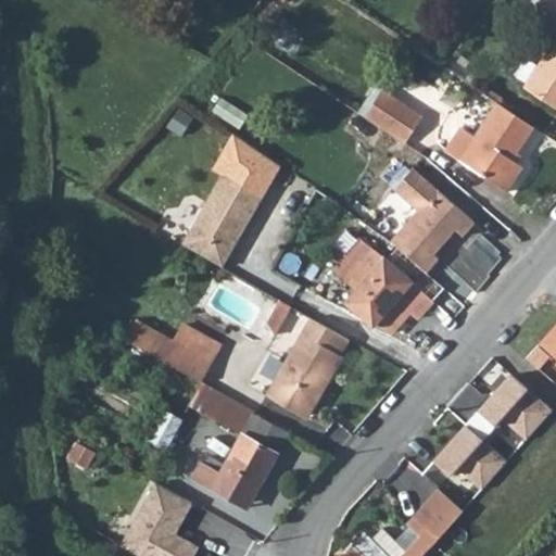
[(545,55),(523,88),(555,110),(555,0),(548,0),(535,2),(545,55)]
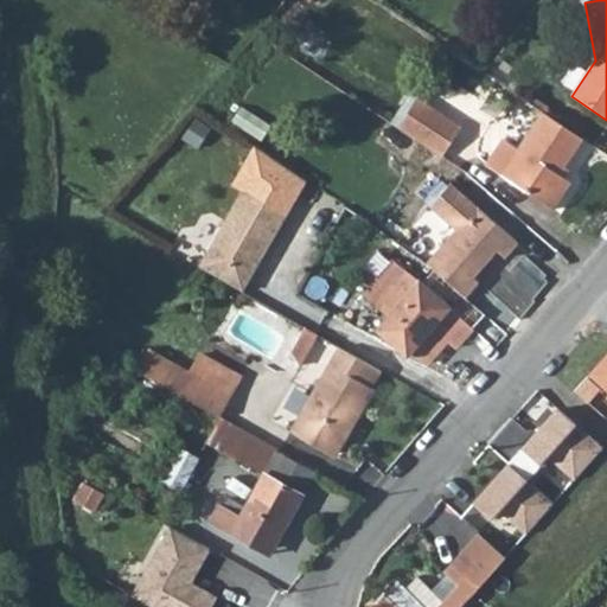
[(417,104),(400,132),(442,160),(461,133),(417,104)]
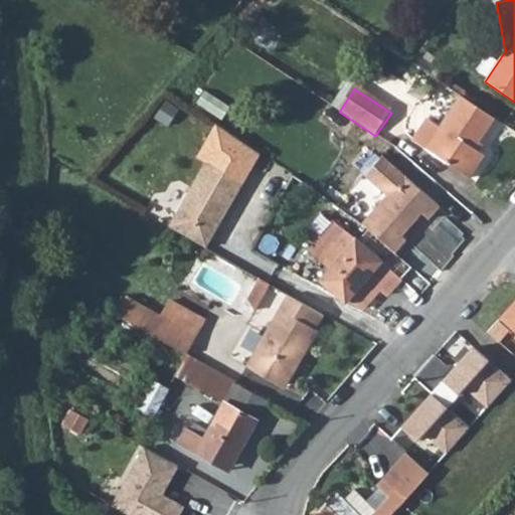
[(494,117),(462,96),(440,127),(443,130),(428,151),(469,178),(485,156),(474,148),(494,117)]
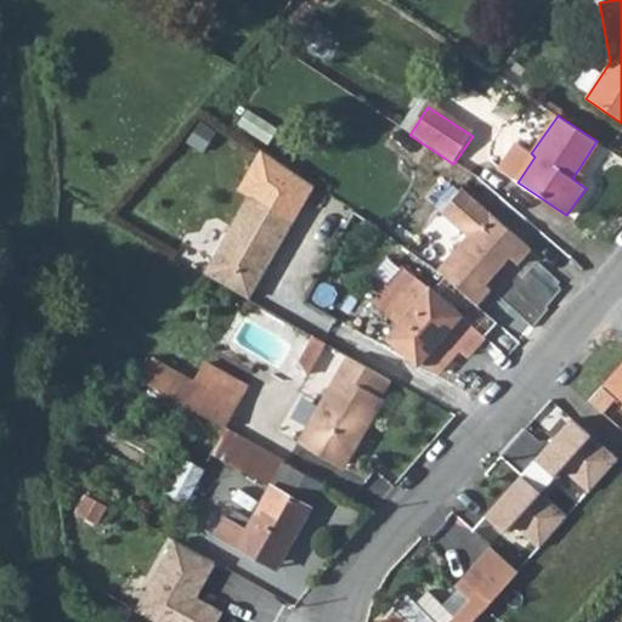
[(463,193),(442,215),(520,267),(531,253),(463,193)]
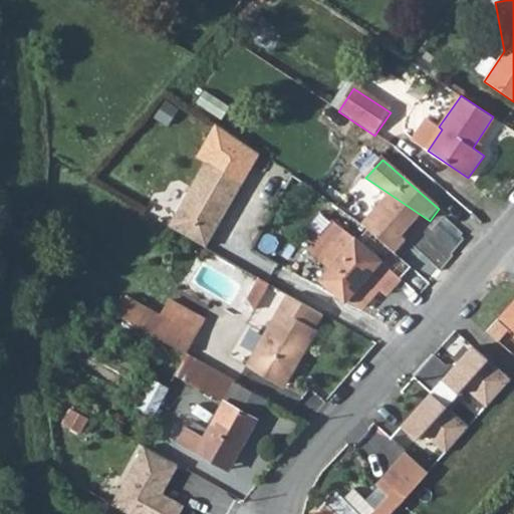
[(169,230),(206,251),(242,185),(205,165),(169,230)]
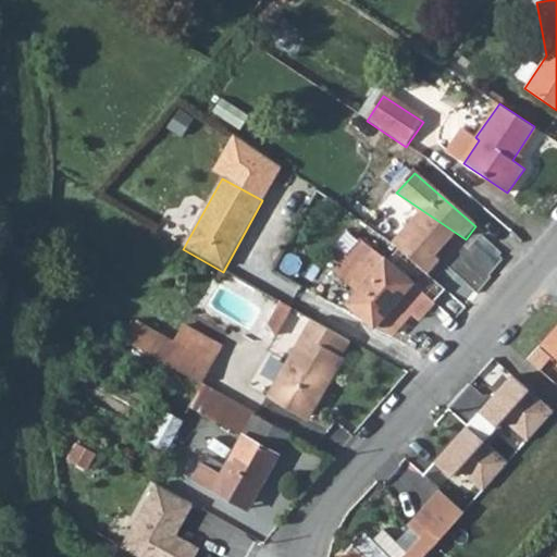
[(419,212),(392,244),(429,276),(442,261),(436,258),(456,234),(465,240),(466,239),(396,193),(419,212)]
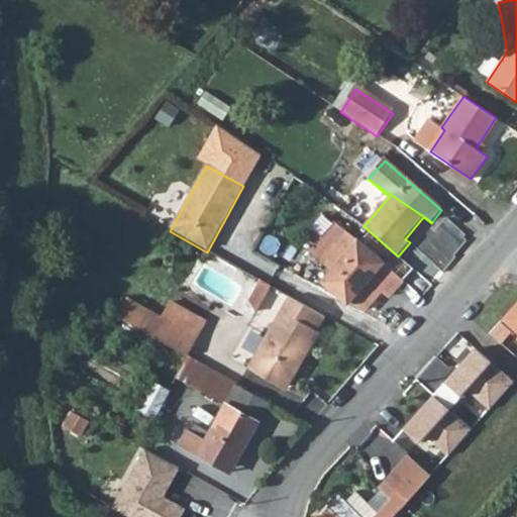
[(356,239),(320,280),(345,304),(350,299),(364,312),(382,292),(389,297),(402,278),(356,239)]
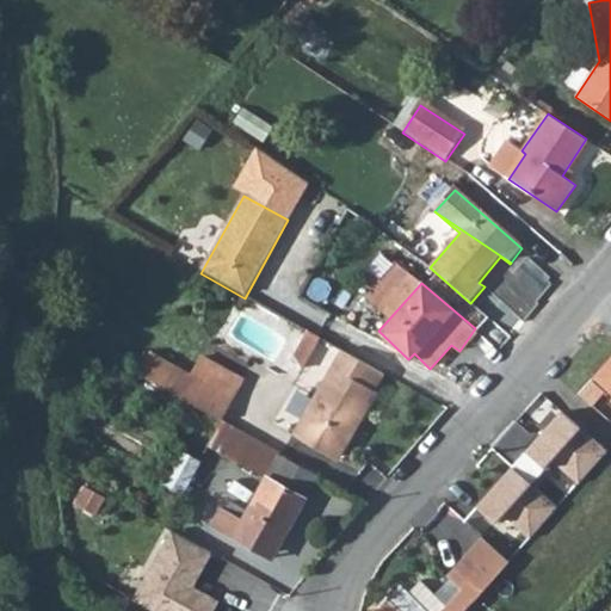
[(295,351),(308,360),(323,337),(310,328),(295,351)]
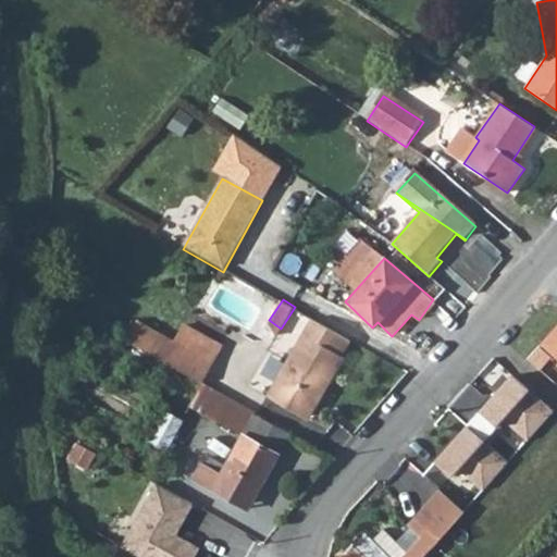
[(130,337),(202,382),(223,336),(187,317),(173,339),(136,318),(130,337)]
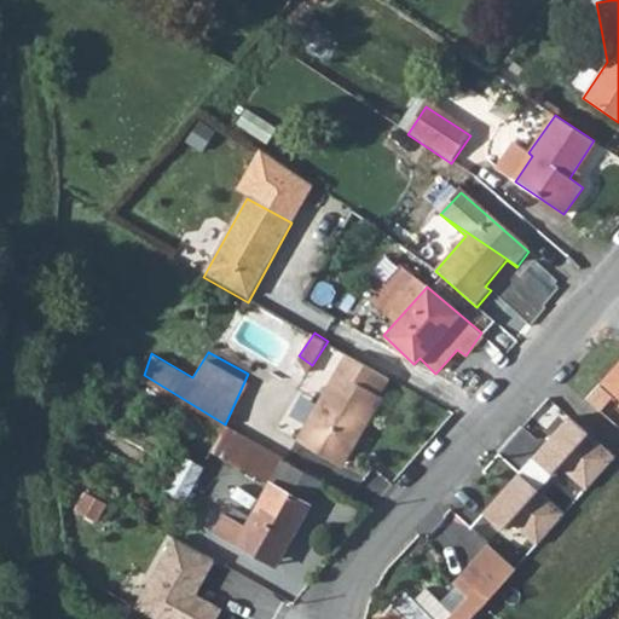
[(358,363),(350,358),(300,443),(342,468),(360,437),(364,438),(387,400),(385,399),(394,382),(358,363)]
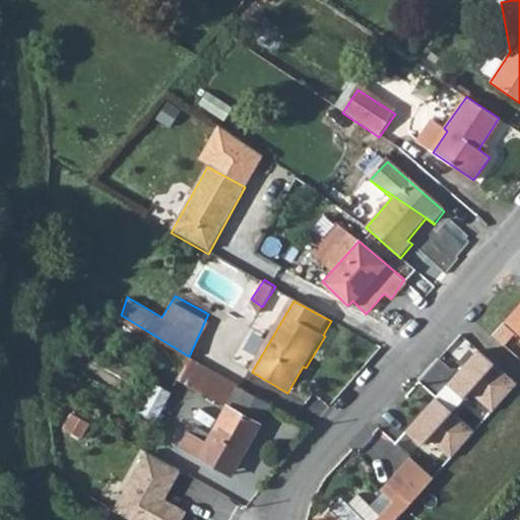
[(519,301),(503,321),(519,336),(519,301)]
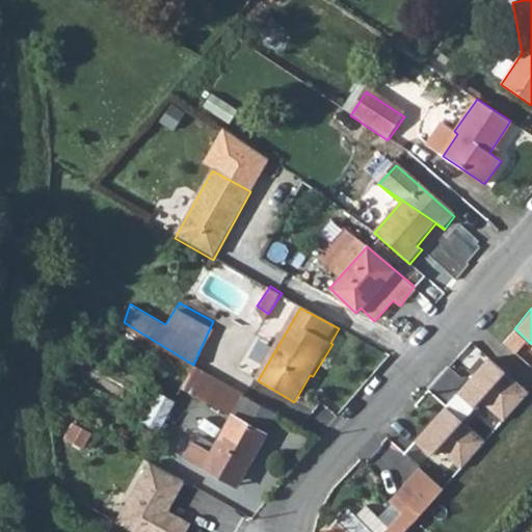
[(258,340),(245,363),(258,369),(270,346),(258,340)]
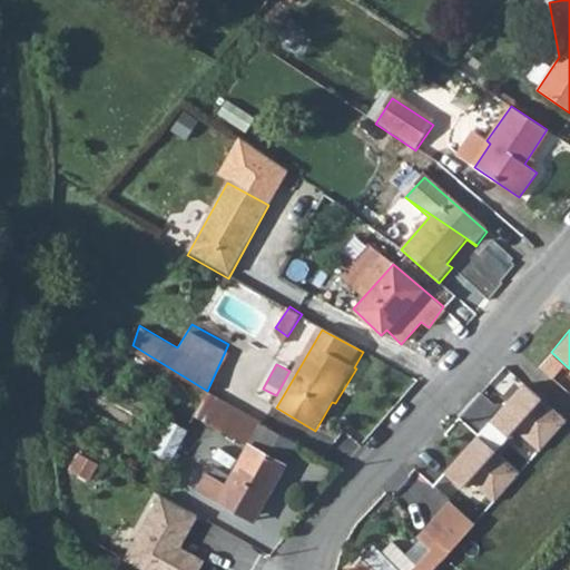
[(567,420),(520,376),(474,430),(493,448),(511,426),(539,451),(567,420)]
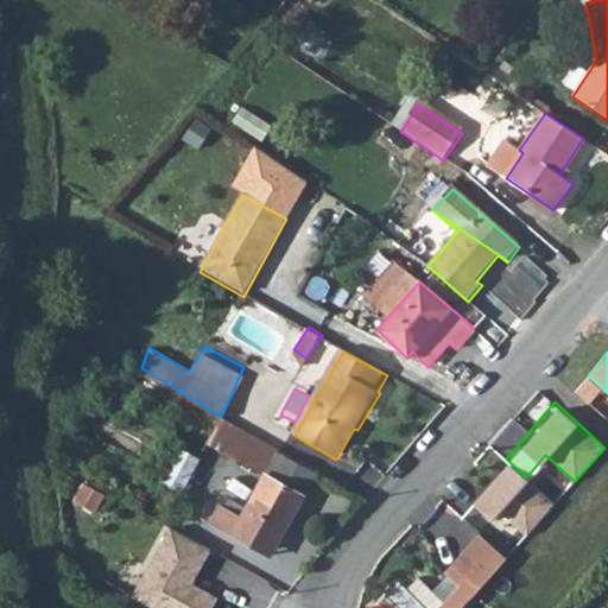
[(226,416),(211,441),(265,470),(278,445),(226,416)]
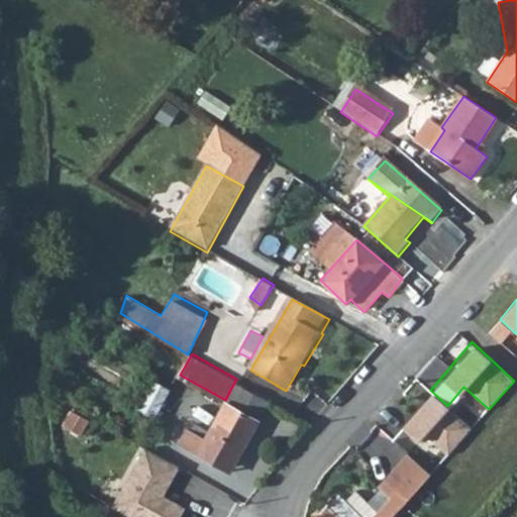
[(185,429),(179,442),(230,472),(268,402),(235,384),(209,430),(195,423),(190,432),(185,429)]
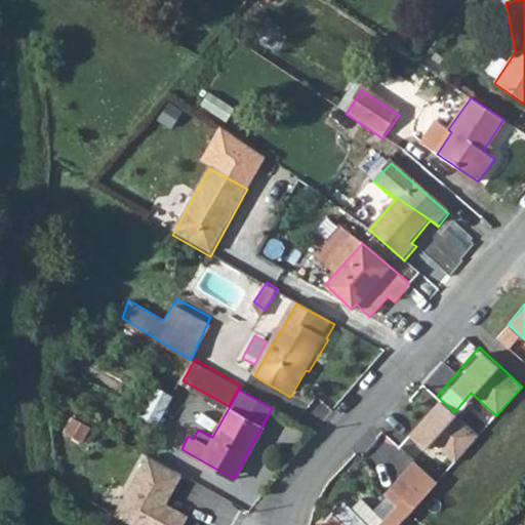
[(454,412),(437,396),(404,431),(426,449),(433,442),(455,462),(478,435),(454,412)]
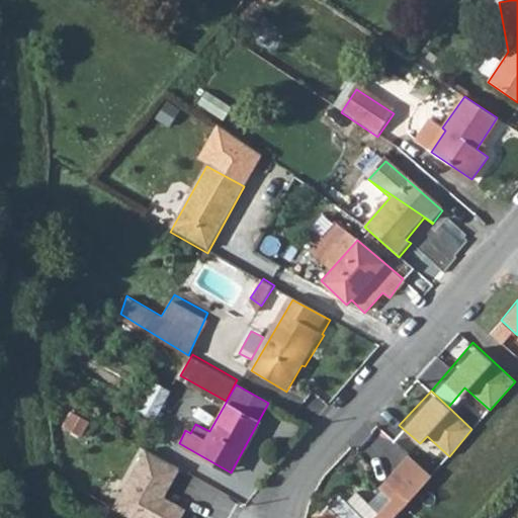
[(141,447),(111,504),(136,517),(178,517),(185,505),(165,495),(179,465),(141,447)]
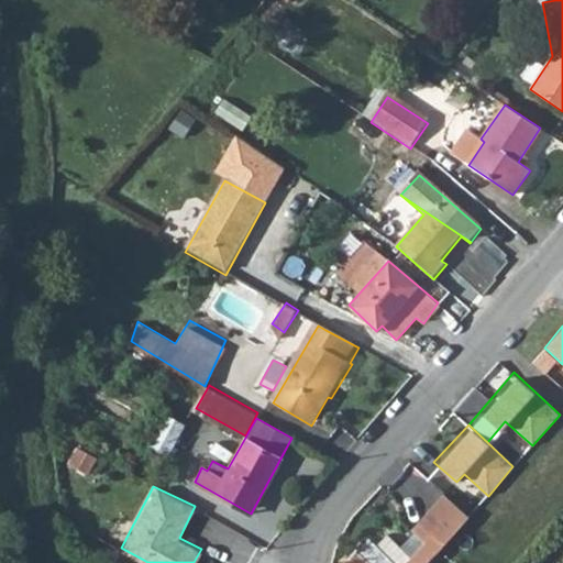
[(445,493),(419,520),(432,533),(444,545),(470,517),(445,493)]
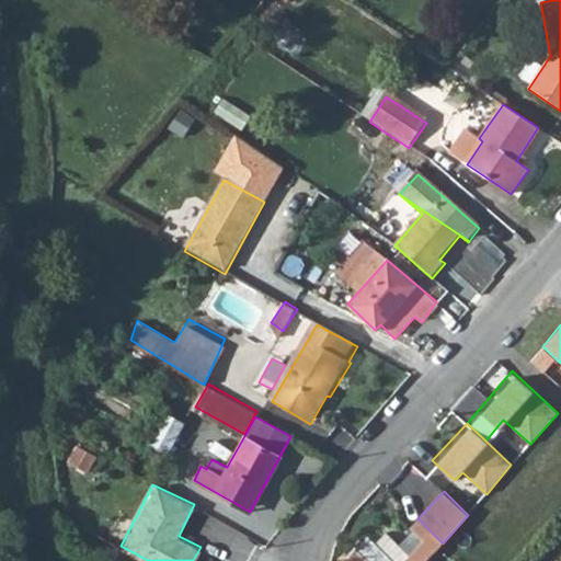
[(402,560),(391,560),(374,542),(367,536),(341,560),(427,560),(443,544),(431,531),(410,554),(402,560)]
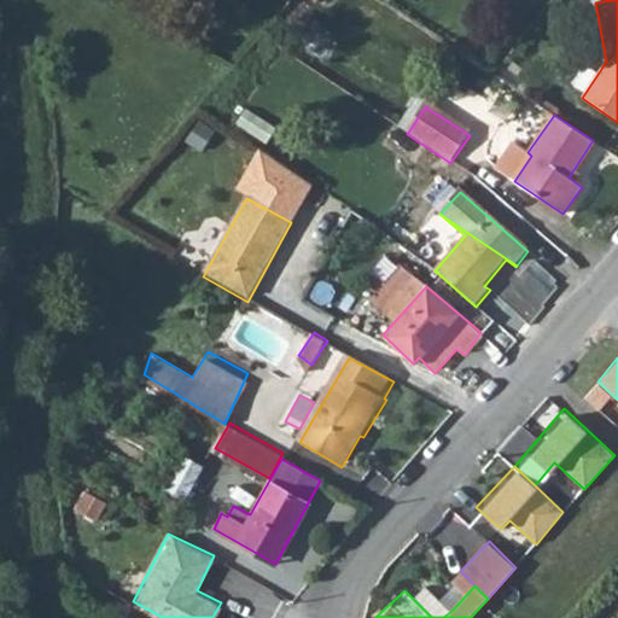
[(423,586),(412,598),(431,617),(443,617),(452,611),(423,586)]
